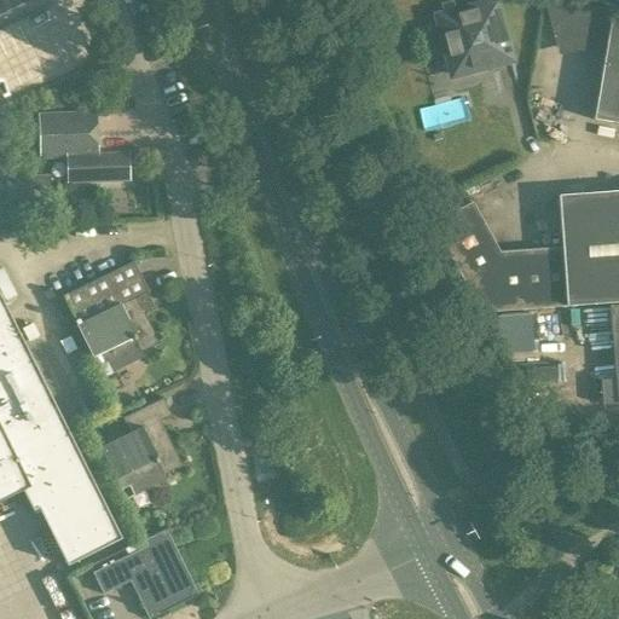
[(25,0),(0,0),(0,18),(28,6),(25,0)]
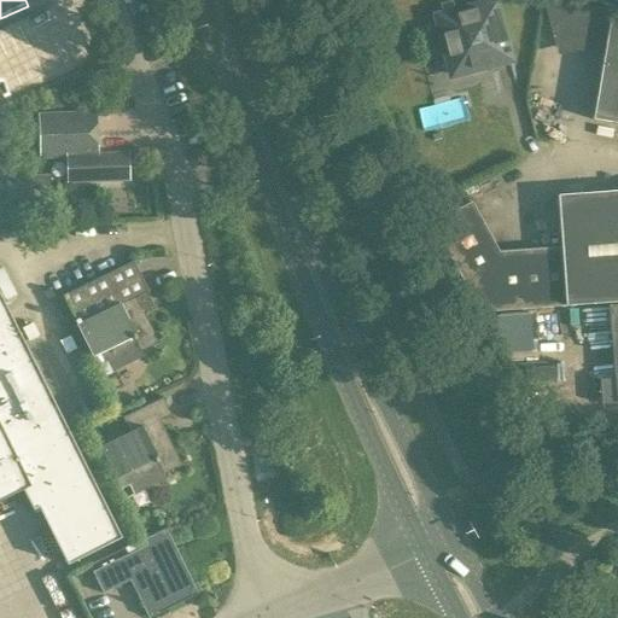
[(448,81),(516,64),(499,0),(485,0),(431,15),(448,81)]
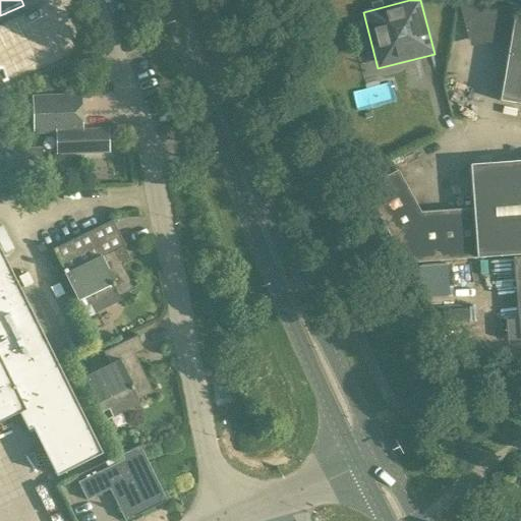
[(520,10),(515,9),(458,0),(457,0),(470,48),(486,43),(509,47),(500,101),(520,104),(520,10)]
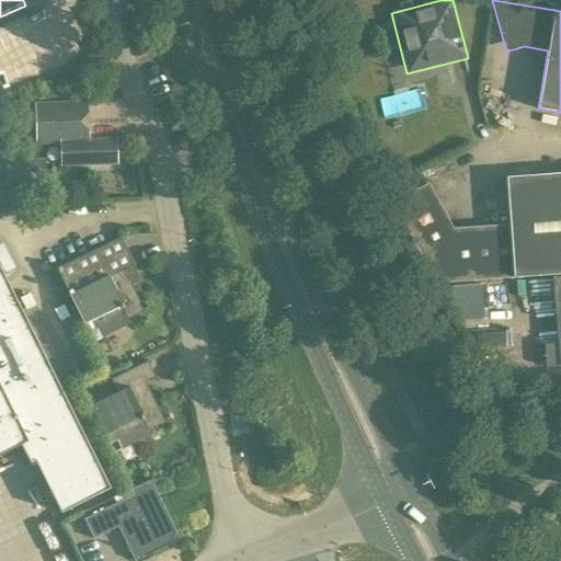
[(421,87),(380,99),(386,118),(426,106),(421,87)]
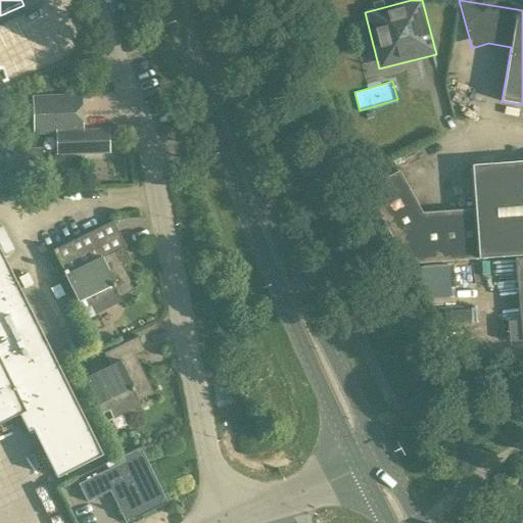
[(122,156),(36,97),(58,154),(122,156)]
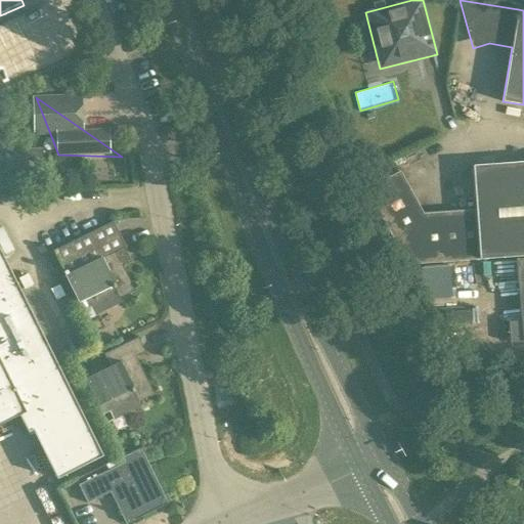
[(5,170),(43,169),(42,149),(4,149),(5,170)]
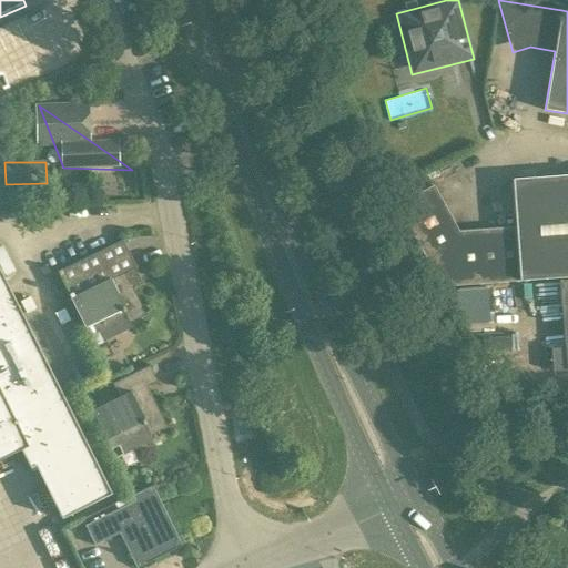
[(567,176),(513,181),(516,226),(520,282),(567,277),(567,176)]
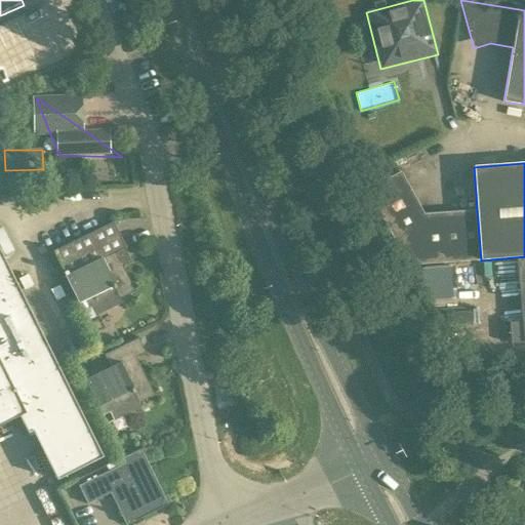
[(481,260),(477,209),(423,213),(400,171),(366,191),(408,266),(481,260)]
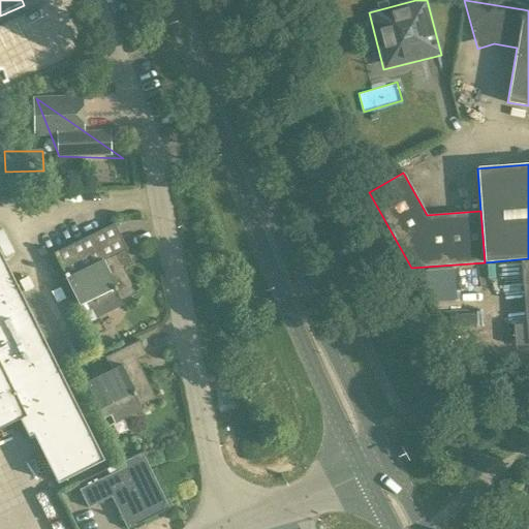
[(53,254),(87,323),(122,307),(120,302),(136,294),(117,255),(126,251),(114,225),(53,254)]
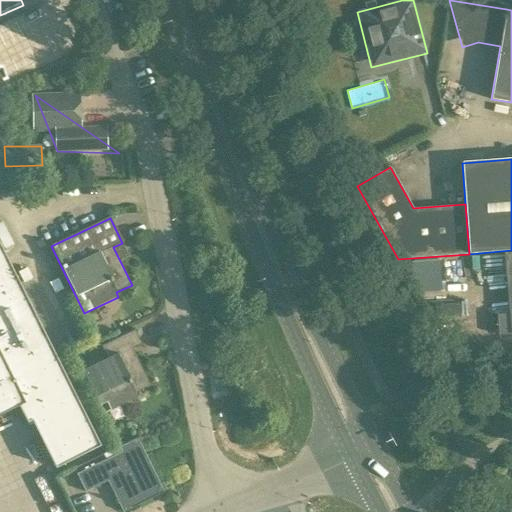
[(0,415),(18,406),(26,424),(31,421),(55,469),(100,447),(0,245),(0,415)]
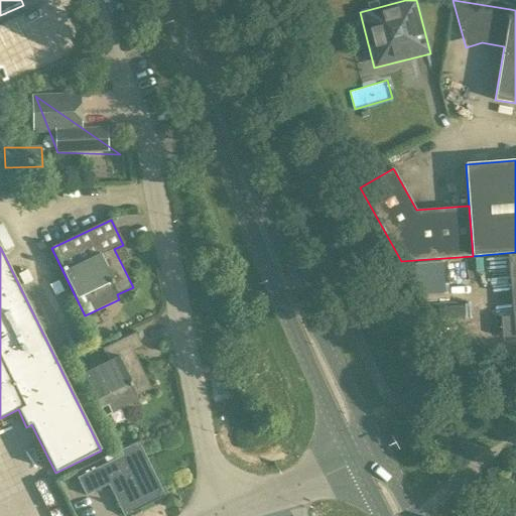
[(502,338),(515,338),(515,337),(515,255),(508,256),(513,315),(501,316),(502,338)]
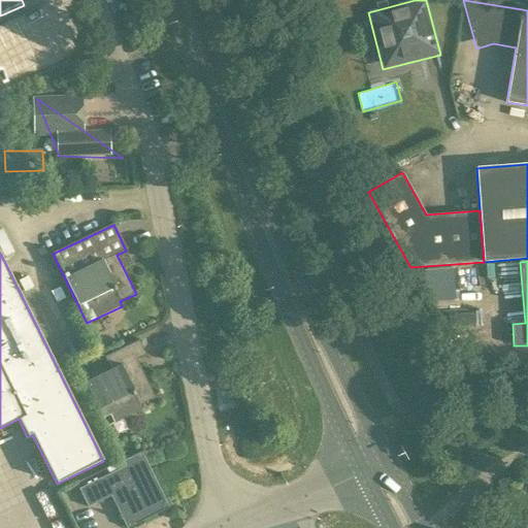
[(104,358),(110,370),(85,384),(98,410),(99,413),(106,428),(141,410),(139,406),(155,398),(136,360),(145,356),(138,341),(104,358)]
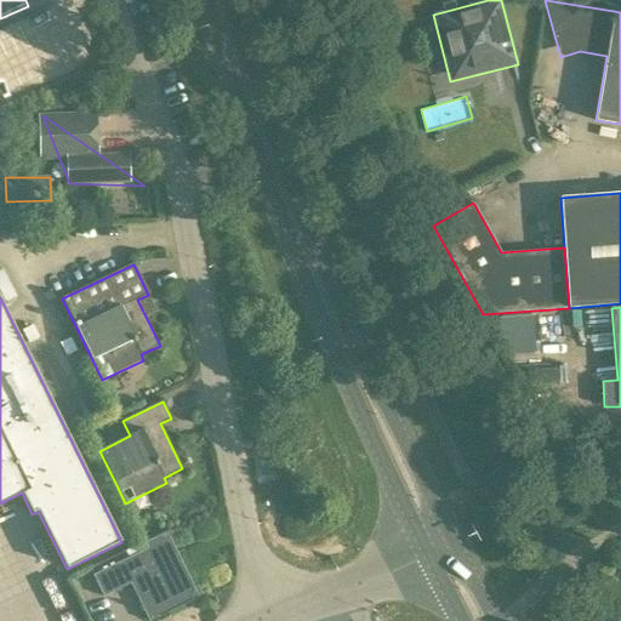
[(149,620),(160,616),(159,614),(193,597),(163,535),(144,543),(148,550),(93,576),(103,597),(130,584),(148,620),(149,620)]
